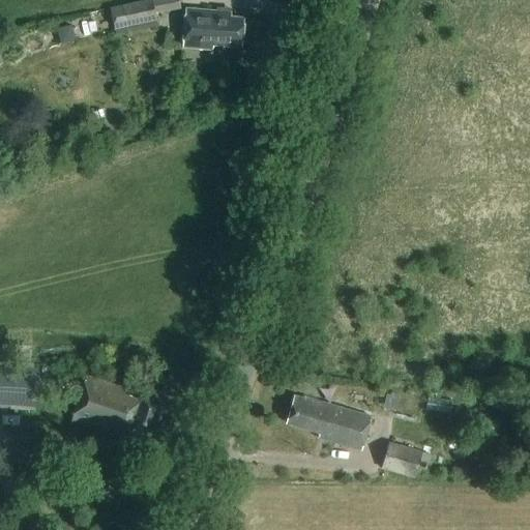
[(151,0),(145,0),(121,5),(127,33),(157,26),(151,0)]
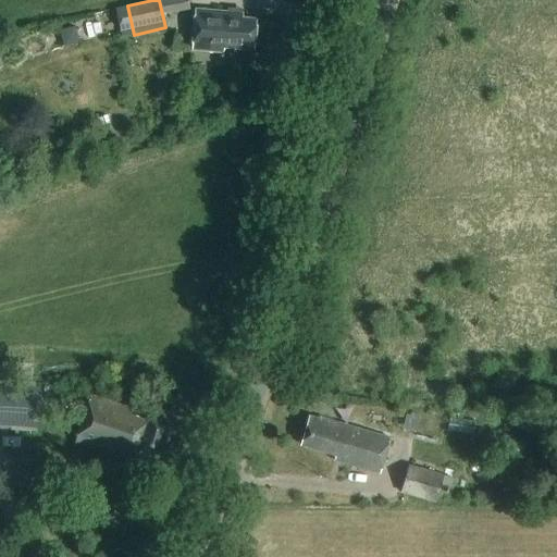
[(256,50),(258,21),(243,20),(243,14),(197,10),(194,50),(223,52),(224,48),(256,50)]
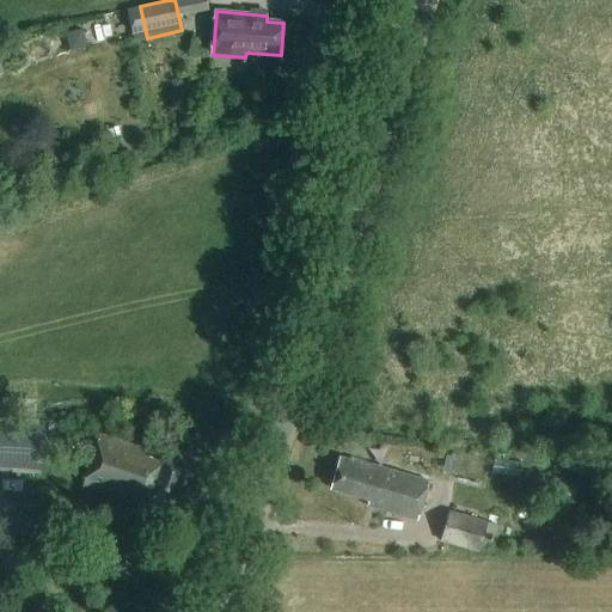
[(0,471),(46,472),(47,420),(0,418),(0,471)]
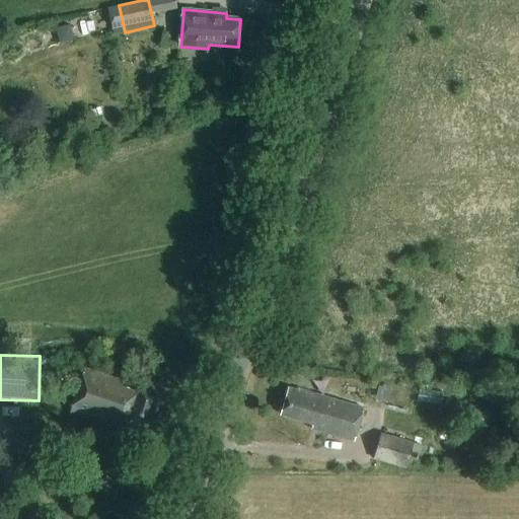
[(153,437),(156,428),(152,426),(154,420),(150,419),(156,399),(128,390),(130,384),(87,370),(74,413),(127,431),(126,434),(147,441),(149,435),(153,437)]
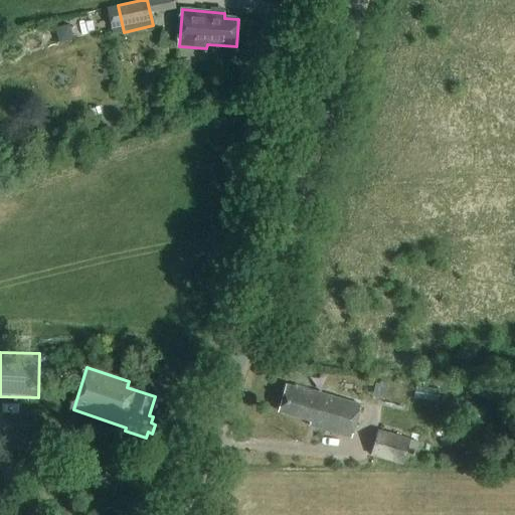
[(351,439),(361,406),(291,385),(283,414),(311,422),(310,426),(351,439)]
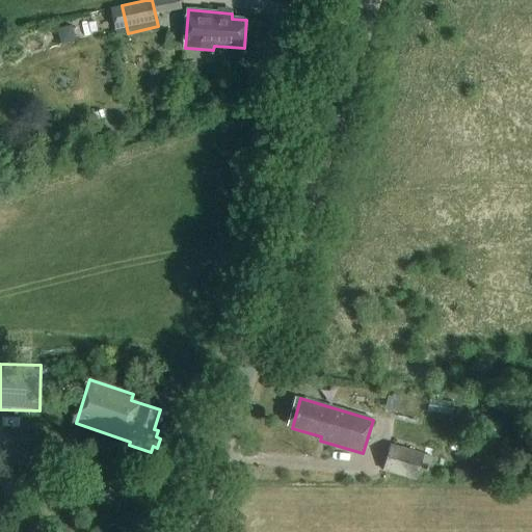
[(0,458),(36,461),(37,439),(0,435),(0,458)]
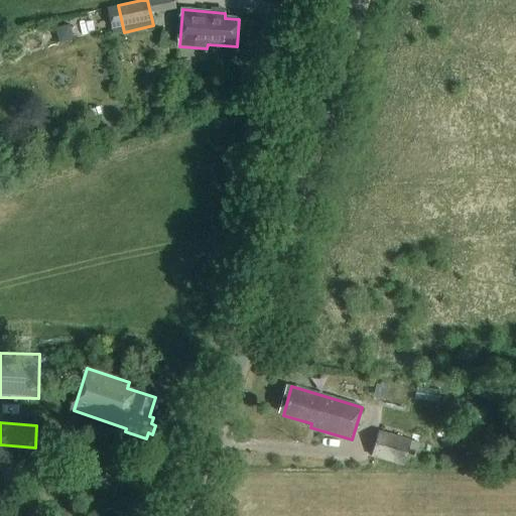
[(409,439),(378,431),(371,458),(404,466),(406,455),(415,457),(421,436),(411,434),(409,439)]
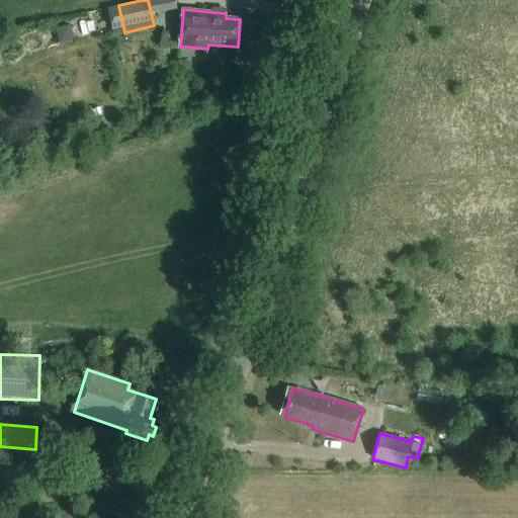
All buildings are outlined.
